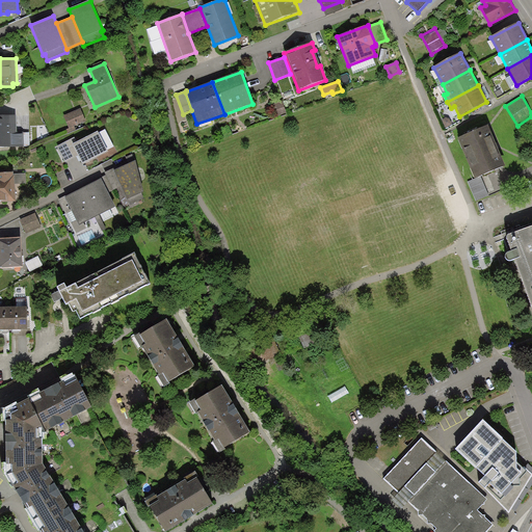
[(287,113),(283,101),(272,104),(276,116),(287,113)]
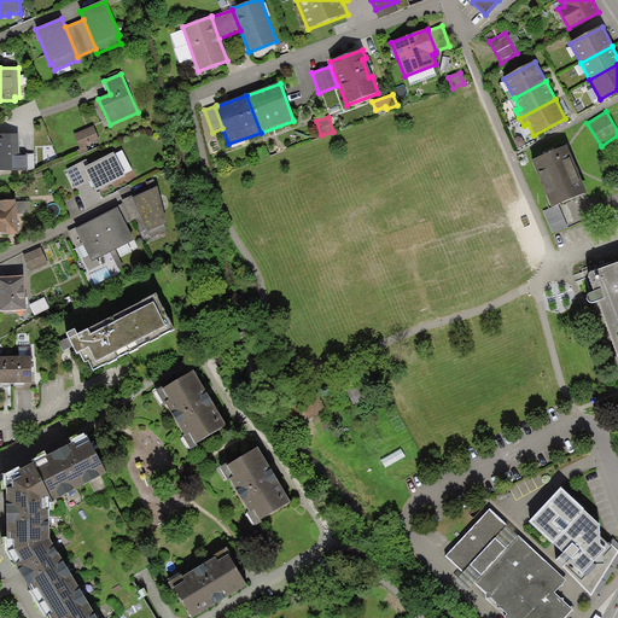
[(74,134),(80,150),(77,151),(79,156),(88,151),(87,146),(100,141),(93,126),(74,134)]
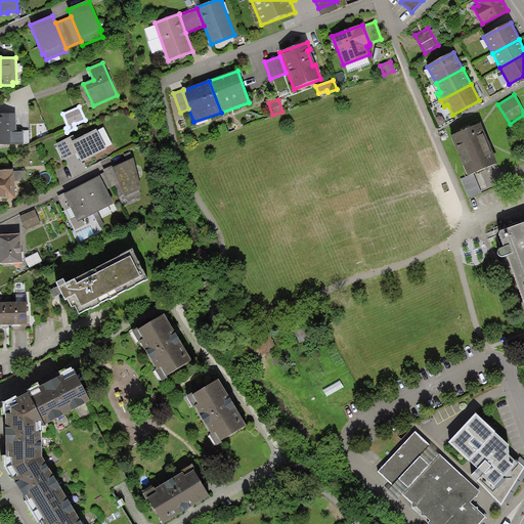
[(0,145),(23,144),(23,130),(17,130),(16,114),(0,114),(0,145)]
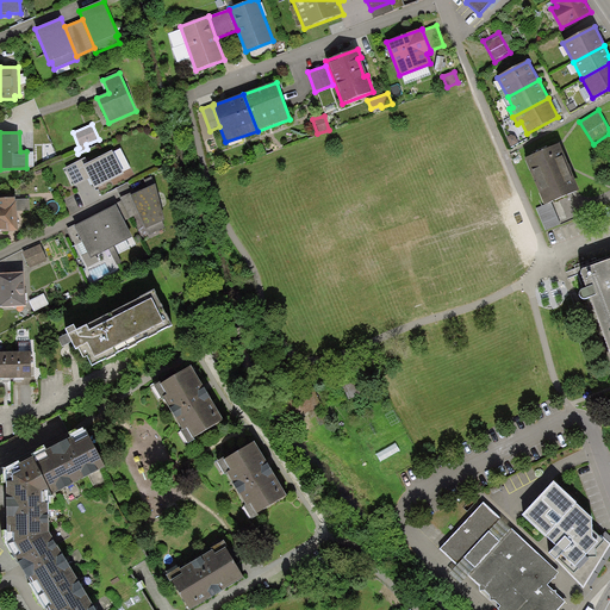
[(545,205),(545,206),(552,203),(580,191),(559,144),(524,160),(545,205)]
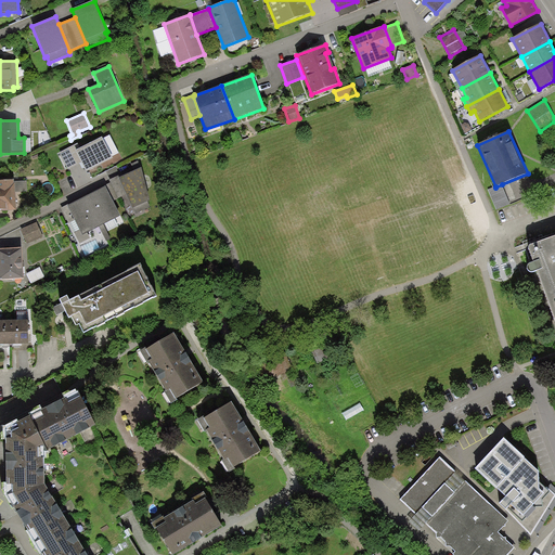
[(80,149),(76,151),(81,163),(86,172),(113,159),(102,138),(80,149)]
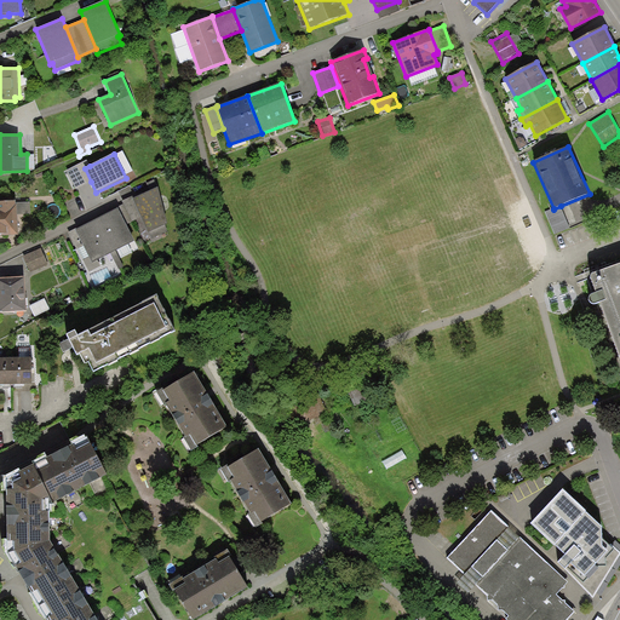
[(90,166),(87,160),(67,171),(76,189),(91,182),(85,168),(90,166)]
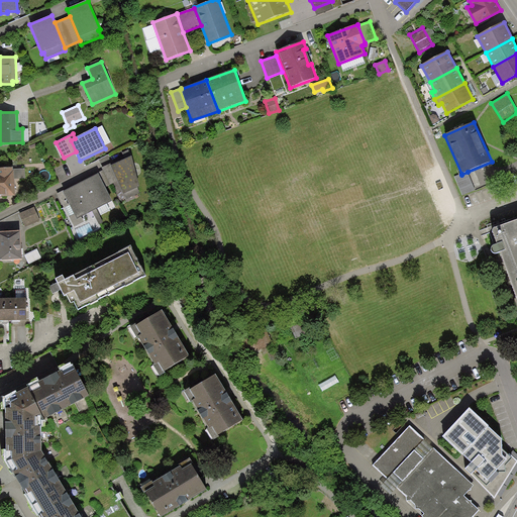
[(139,187),(132,157),(119,162),(110,167),(124,194),(127,199),(139,193),(138,188),(139,187)]
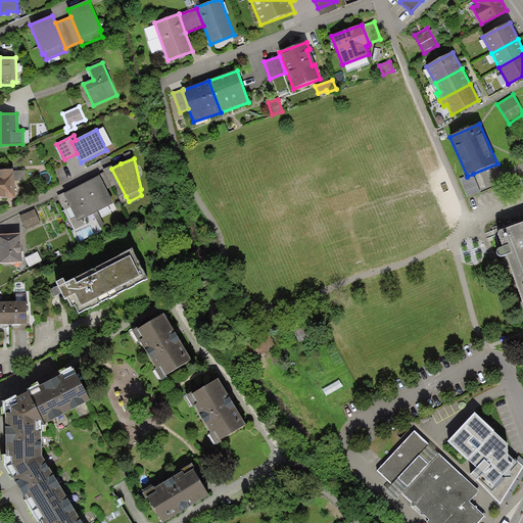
[(111,169),(121,163),(120,162),(103,170),(104,173),(99,175),(100,176),(106,190),(119,184),(111,169)]
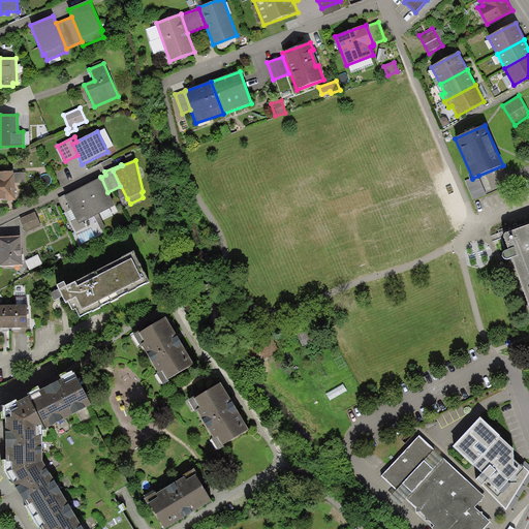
[(13,172),(0,172),(0,201),(16,201),(14,175),(13,175),(13,172)]
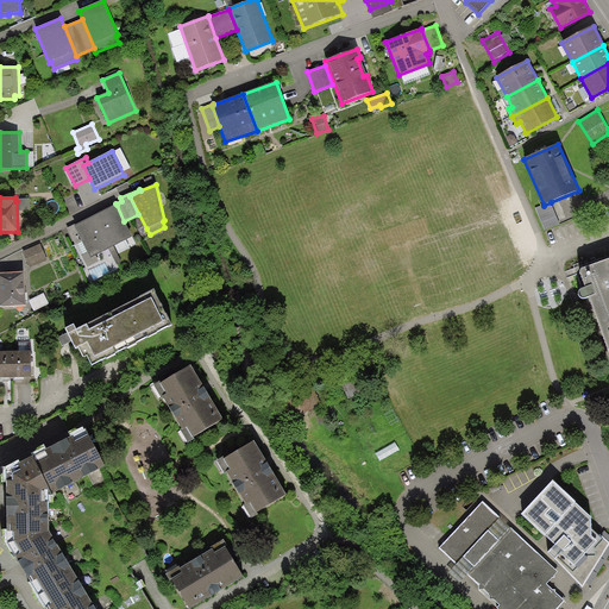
[(560,224),(551,202),(544,206),(544,205),(535,208),(545,231),(560,224)]
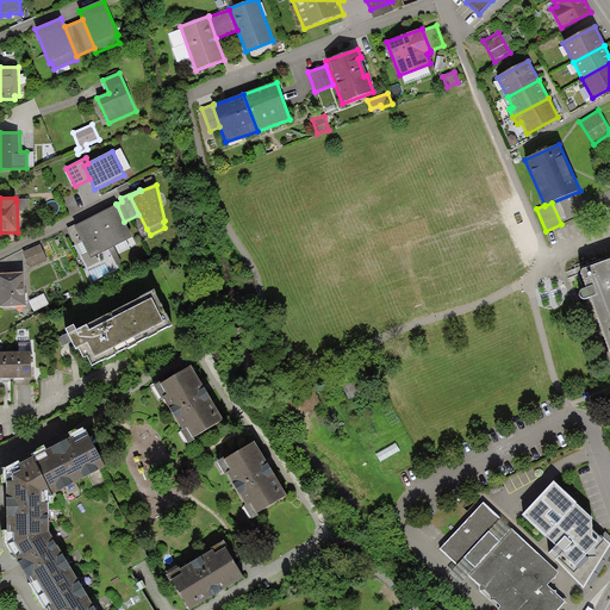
[(117,205),(95,216),(112,248),(132,237),(124,222),(117,205)]
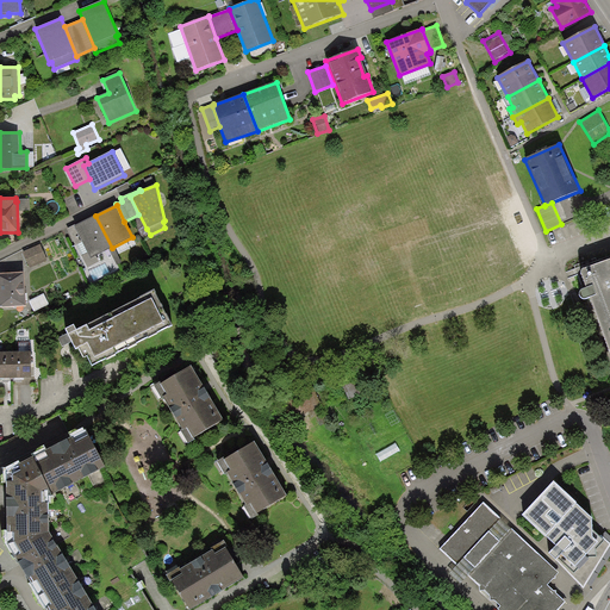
[(91,259),(112,248),(95,216),(79,225),(74,226),(82,242),(91,259)]
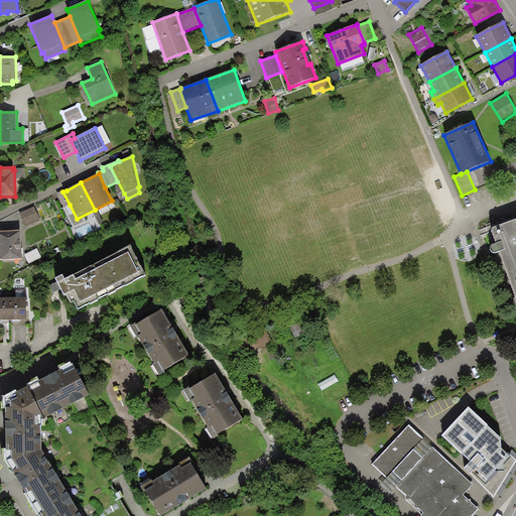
[(62,191),(67,190),(66,188),(56,194),(63,208),(70,205),(62,191)]
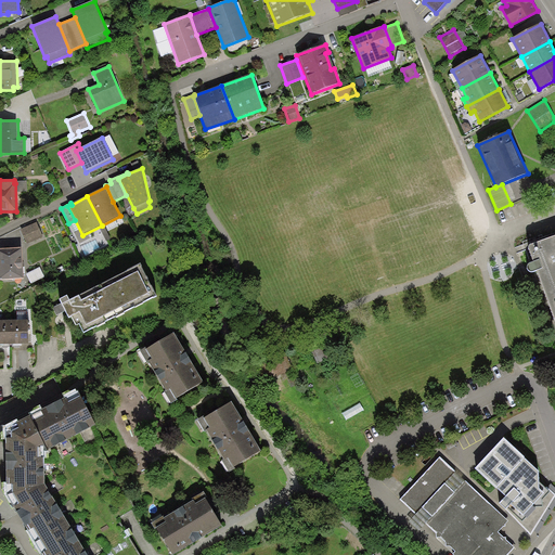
[(37,222),(21,230),(27,244),(43,236),(37,222)]
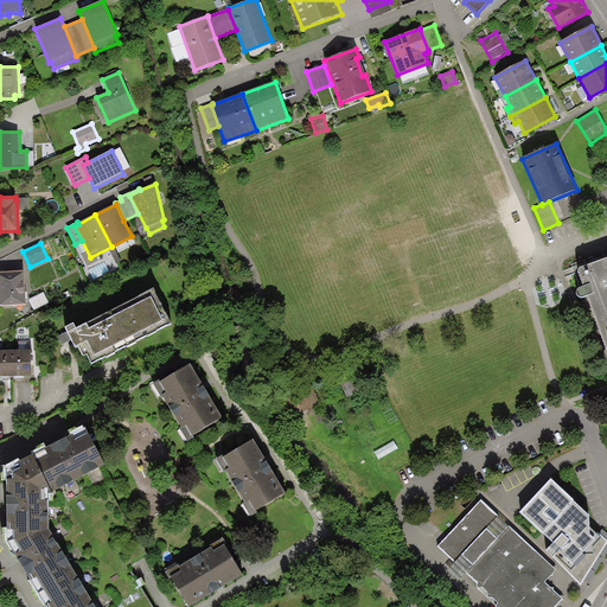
[(606,259),(580,269),(579,269),(579,270),(579,272),(579,273),(583,288),(580,289),(579,291),(576,292),(576,293),(576,296),(577,298),(580,300),(582,300),(587,298),(606,353),(606,259)]
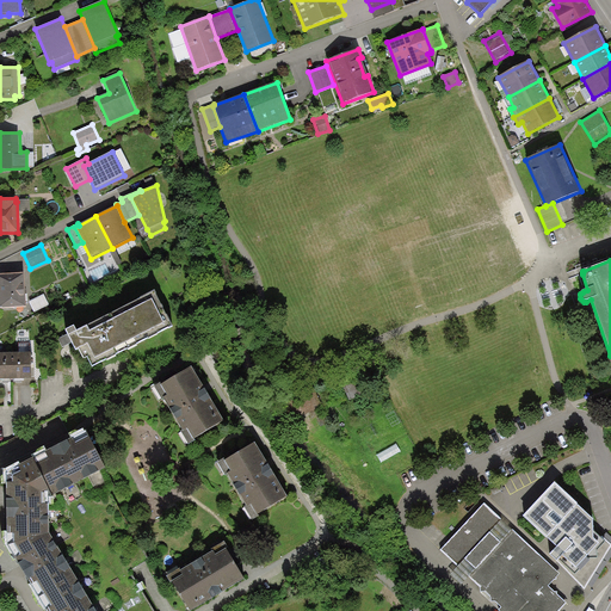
[(24,273),(0,275),(0,308),(26,307),(24,273)]
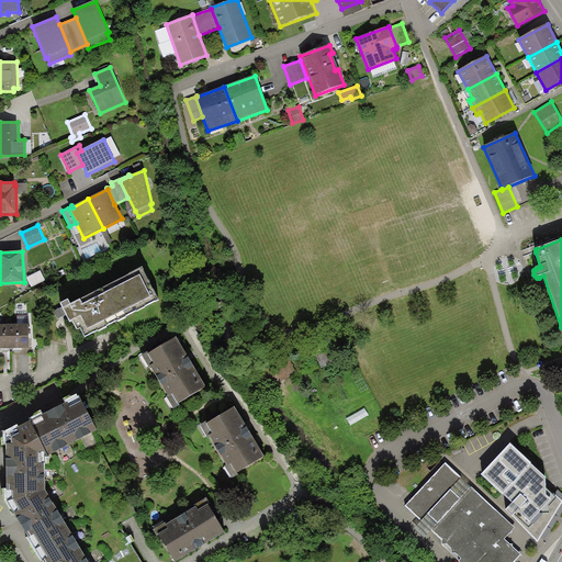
[(158,301),(142,269),(70,306),(68,302),(60,305),(69,324),(72,322),(77,332),(80,329),(85,339),(98,332),(99,333),(107,328),(136,312),(136,313),(145,308),(145,307),(158,301)]
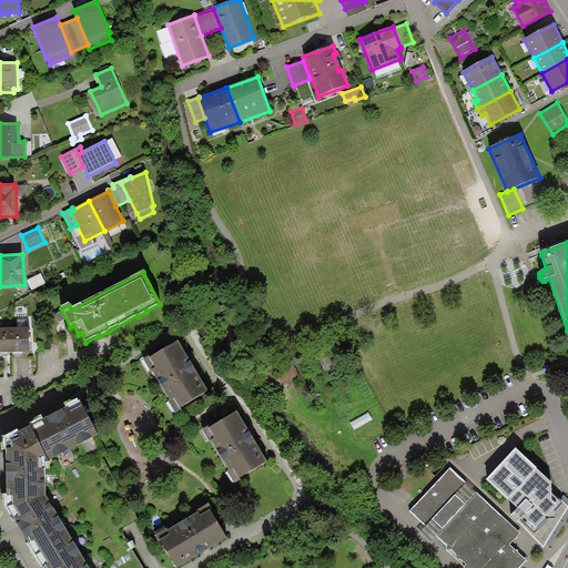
[(0,353),(11,353),(10,328),(0,328),(0,353)]
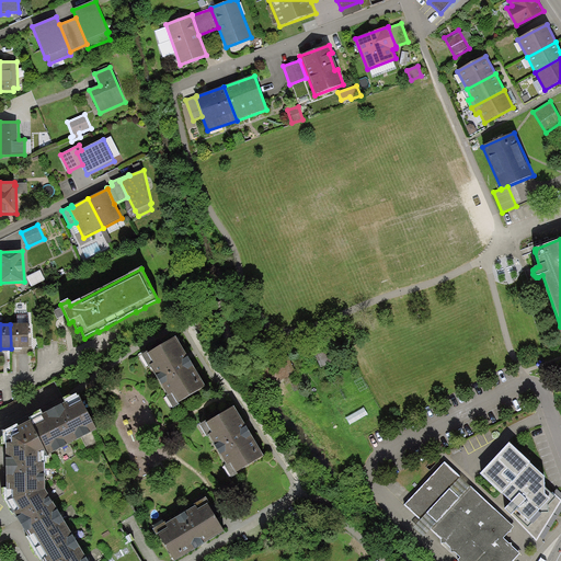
[(10,324),(11,348),(30,348),(29,324),(10,324)]
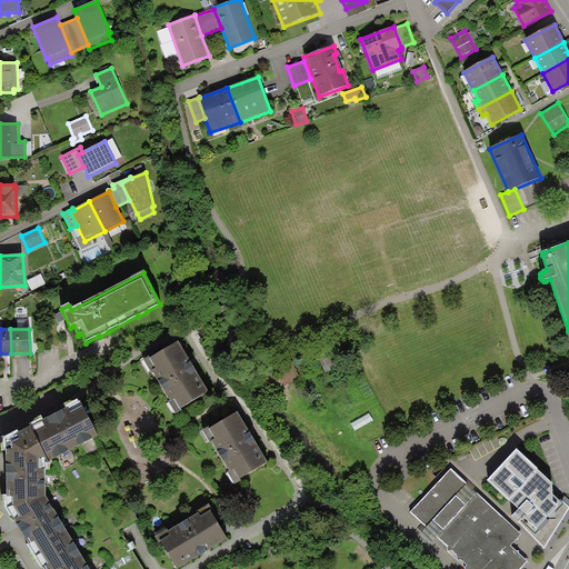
[(209,392),(178,342),(150,359),(156,369),(152,371),(171,402),(175,400),(180,410),(209,392)]
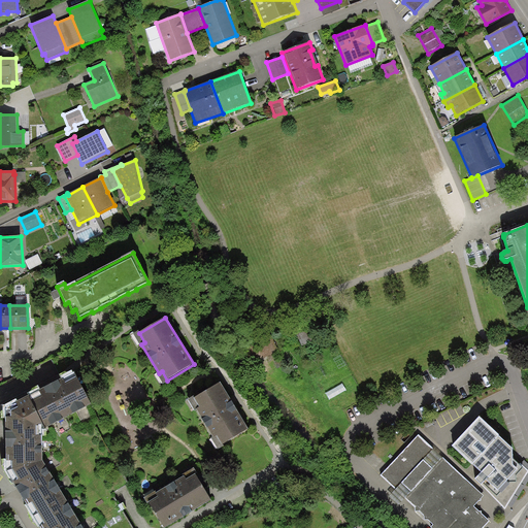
[(296,332),(302,347),(316,340),(309,327),(296,332)]
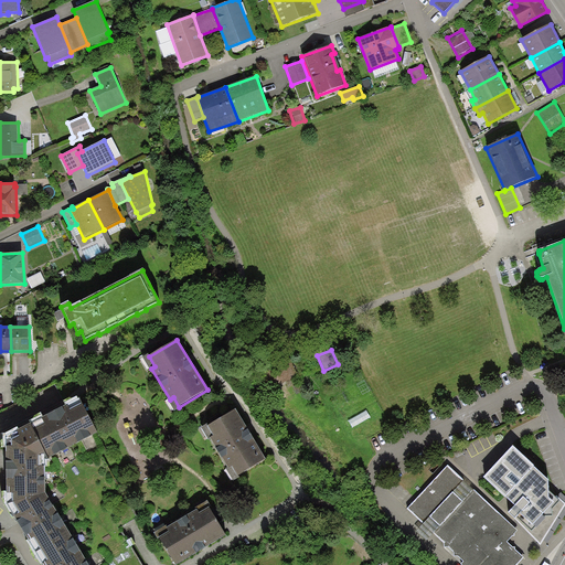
[(80,398),(30,424),(48,459),(97,435),(80,398)]
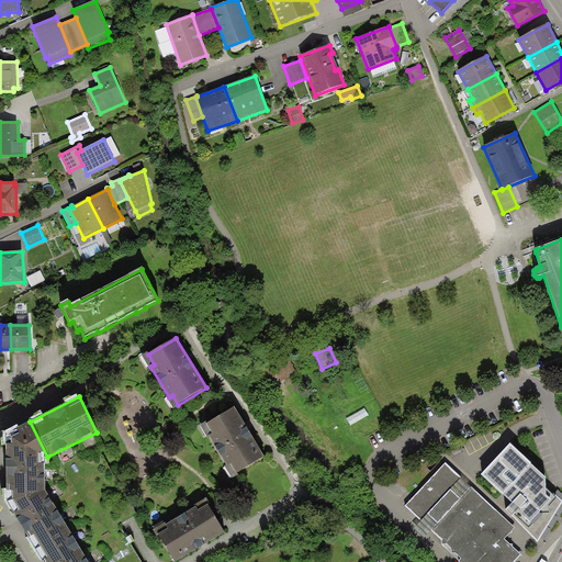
[(235,407),(206,425),(213,435),(210,437),(227,467),(231,464),(237,474),(265,458),(235,407)]
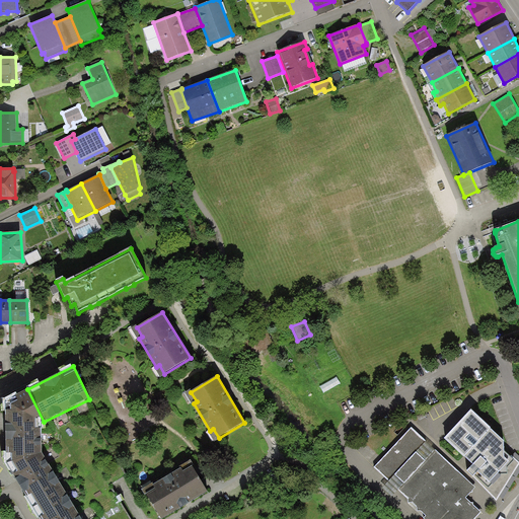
[(44,422),(27,389),(5,401),(6,464),(43,454),(41,424),(44,422)]
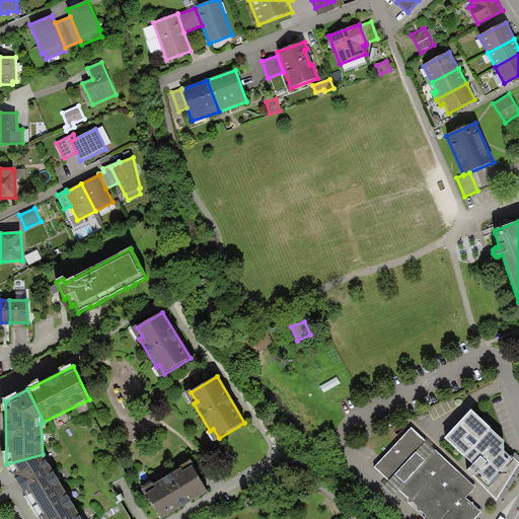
[(491,429),(471,411),(444,440),(463,458),(464,457),(473,465),(467,472),(473,477),(474,475),(489,489),(515,460),(504,450),(504,442),(491,430),(491,429)]
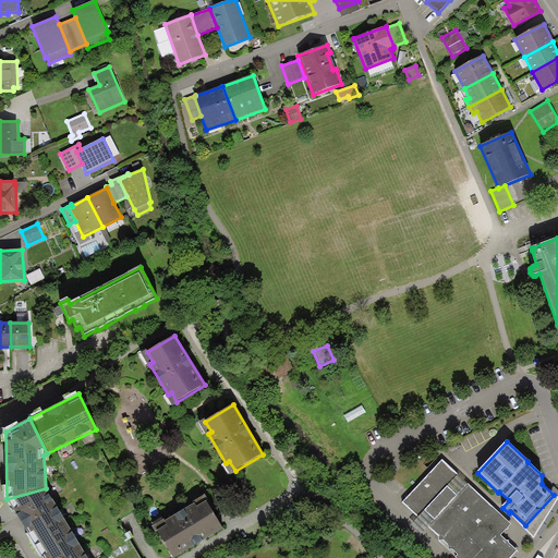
[(512,524),(443,460),(402,502),(458,555),(456,557),(510,557),(518,552),(501,535),(512,524)]
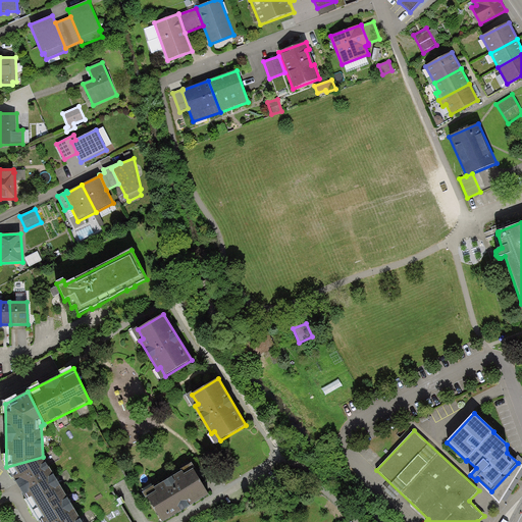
[(43,457),(6,467),(33,512),(64,493),(43,457)]
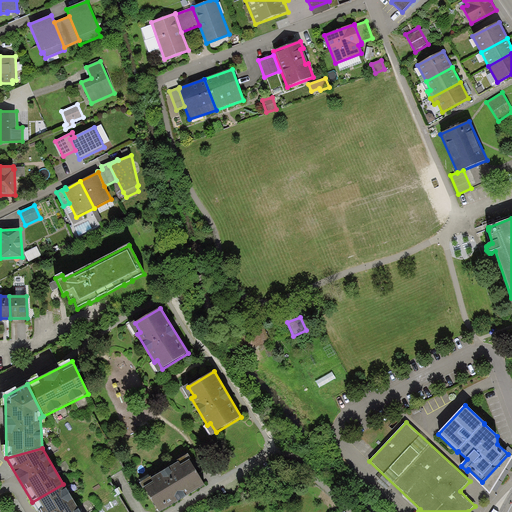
[(144,488),(158,511),(161,511),(205,486),(189,461),(181,466),(179,463),(151,480),(153,483),(144,488)]
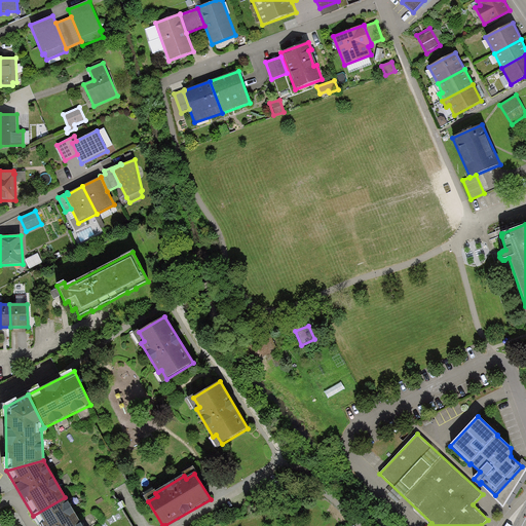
[(81,525),(65,497),(33,516),(39,525),(81,525)]
